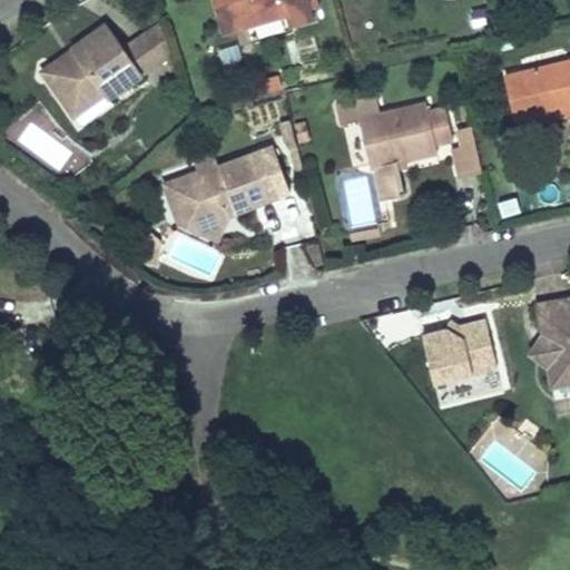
[(313,19),(310,8),(307,0),(214,0),(224,33),(286,16),(290,26),(313,19)]
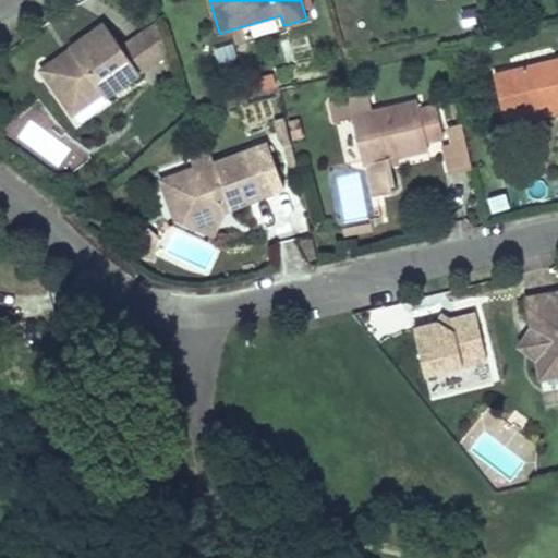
[(477,22),(474,9),(461,11),(464,24),(477,22)]
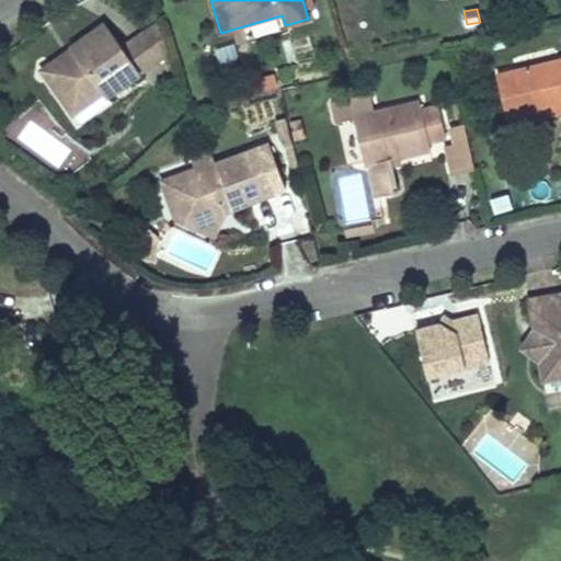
[(105,98),(169,53),(158,23),(122,48),(104,23),(70,47),(71,48),(75,53),(67,58),(65,54),(50,64),(48,79),(70,111),(100,90),(103,94),(105,98)]
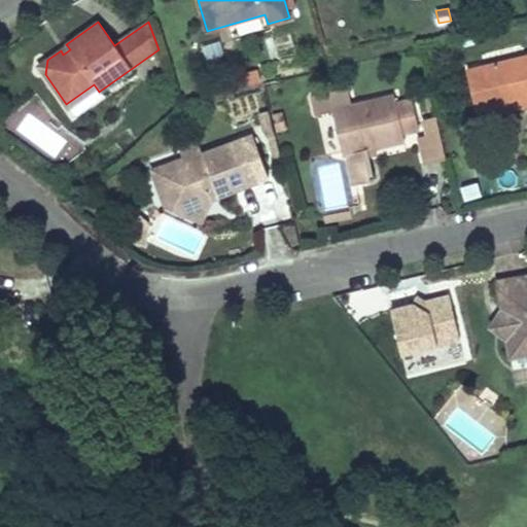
[(206,63),(224,57),(218,41),(201,47),(206,63)]
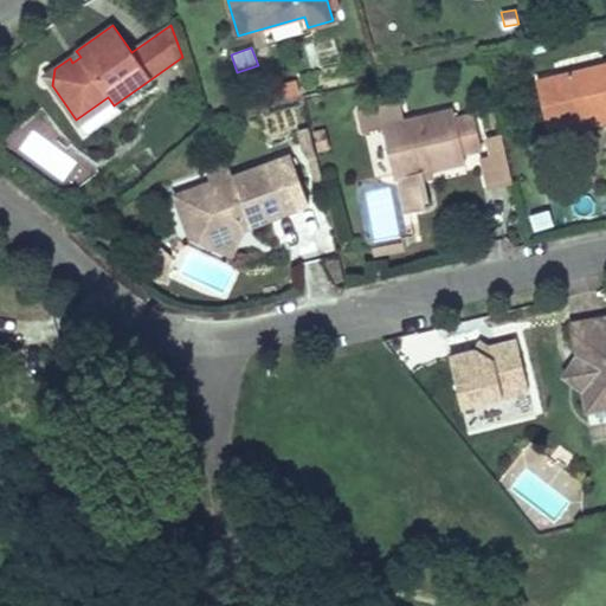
[(72,63),(81,57),(77,52),(70,58),(72,63)]
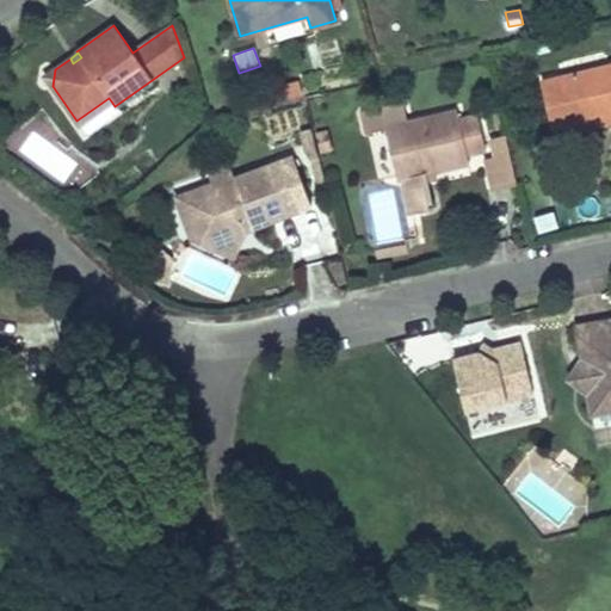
[(610,62),(561,75),(572,119),(610,110),(610,62)]
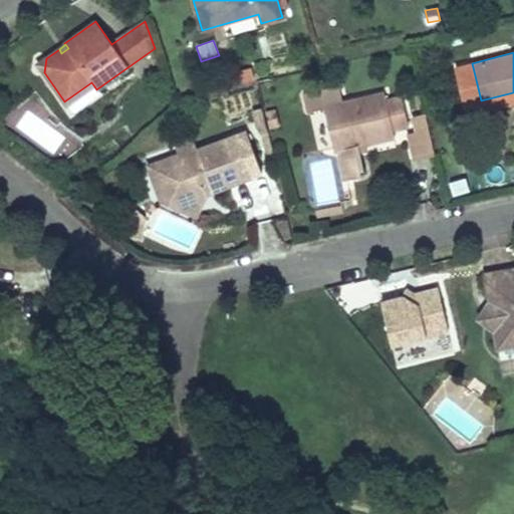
[(44,72),(46,58),(42,61),(38,64),(41,68),(44,72)]
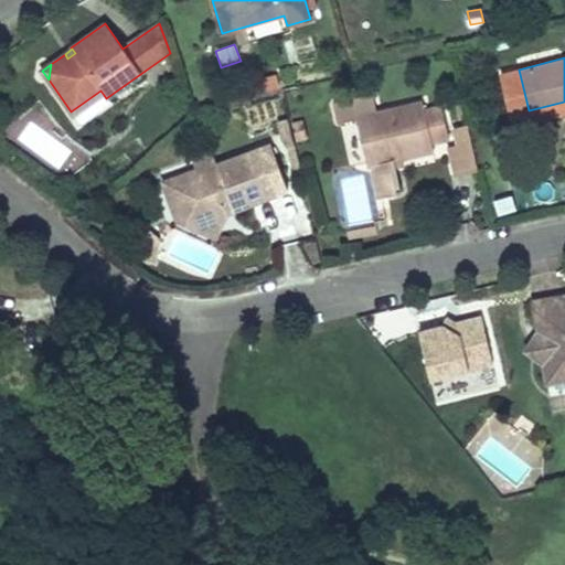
[(529,110),(519,70),(501,74),(511,115),(529,110)]
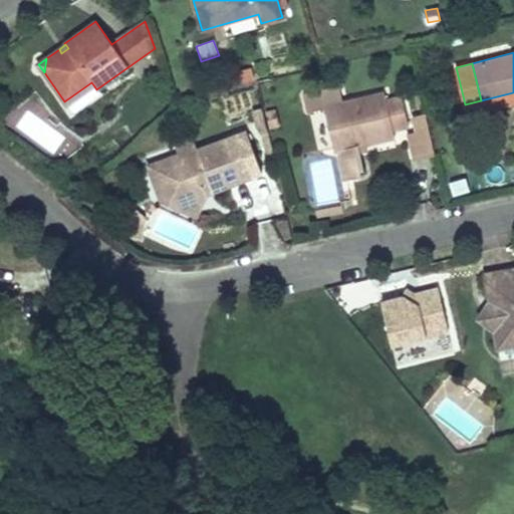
[(67,106),(94,86),(91,82),(64,101),(67,106)]
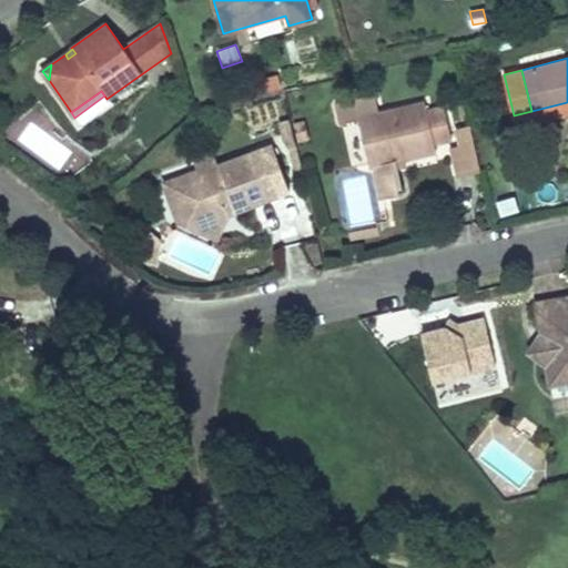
[(450,139),(443,107),(426,111),(424,102),(377,113),(373,97),(334,105),(338,125),(357,121),(368,168),(375,166),(383,199),(403,193),(397,168),(395,161),(403,159),(435,152),(433,143),(450,139)]
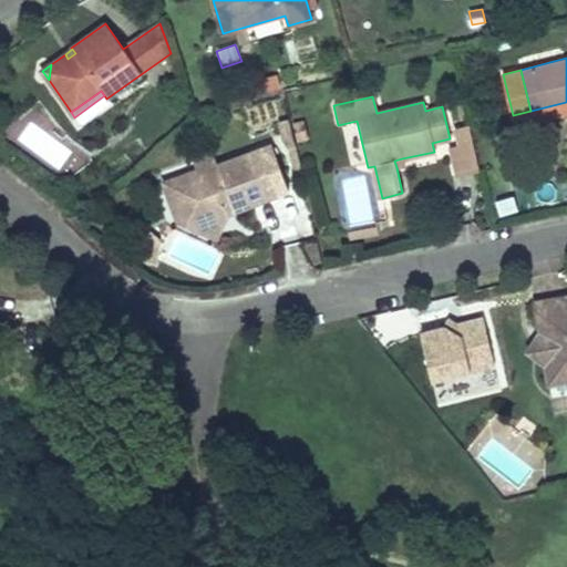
[(532,120),(566,111),(566,102),(531,111),(532,120)]
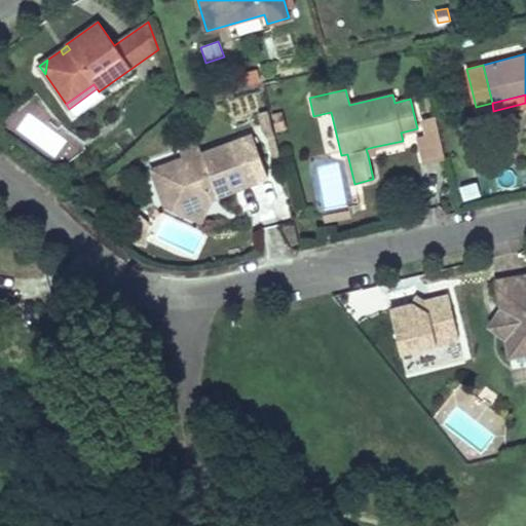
[(445,157),(435,116),(422,119),(425,135),(417,137),(424,162),(445,157)]
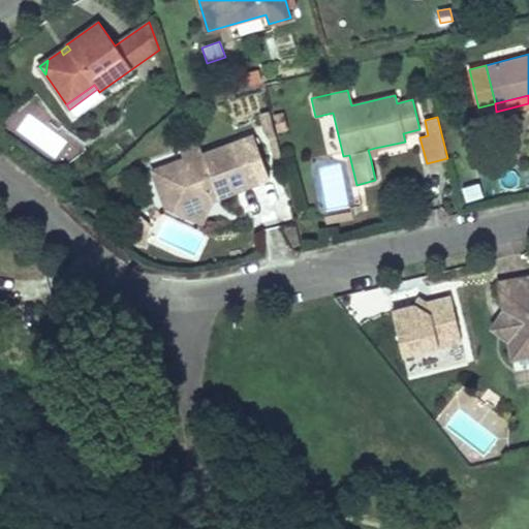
[(251,184),(246,170),(265,164),(253,134),(235,142),(203,153),(201,154),(204,157),(188,162),(183,160),(181,159),(163,198),(204,218),(213,198),(210,192),(215,189),(218,196),(251,184)]
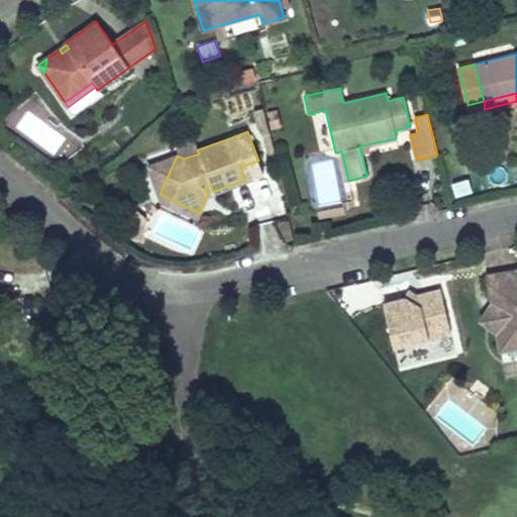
[(275,159),(269,133),(264,135),(270,160),(275,159)]
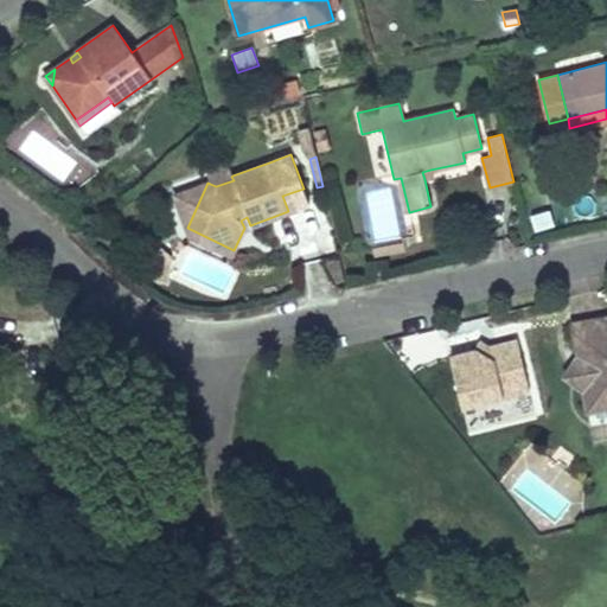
[(232,176),(228,163),(205,170),(210,184),(216,186),(234,180),(231,177),(232,176)]
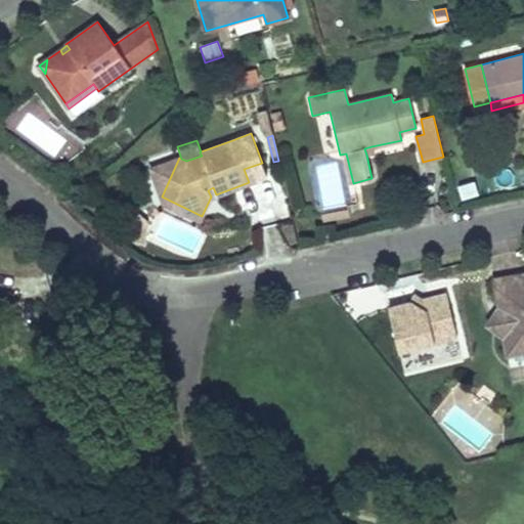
[(374,154),(372,146),(364,148),(366,155),(374,154)]
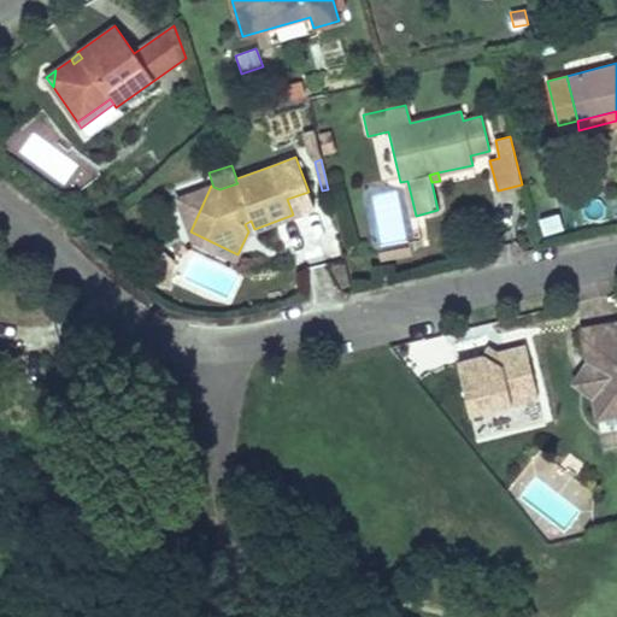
[(191,231),(211,186),(194,192),(177,198),(183,215),(191,231)]
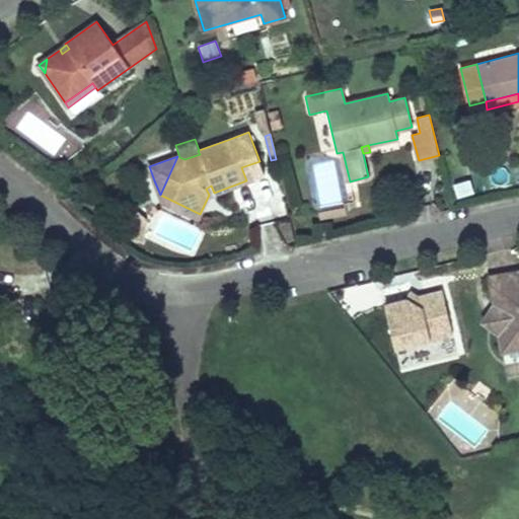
[(457,202),(474,197),(470,182),(453,188),(457,202)]
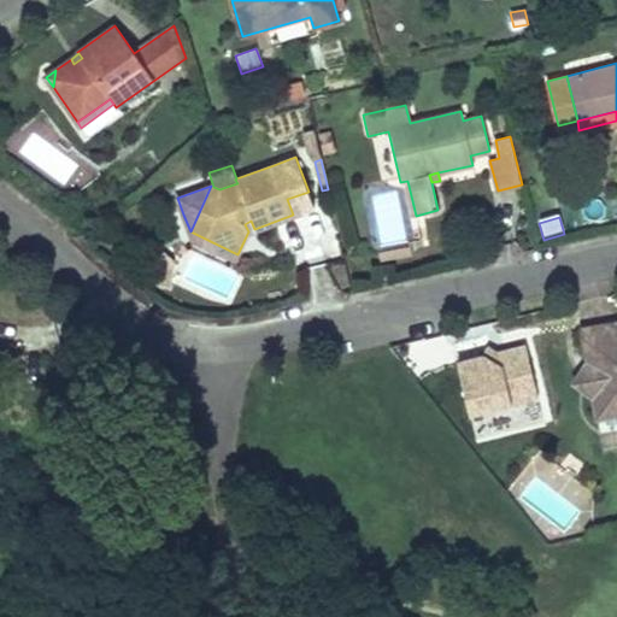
[(254,229),(251,221),(245,224),(248,231),(254,229)]
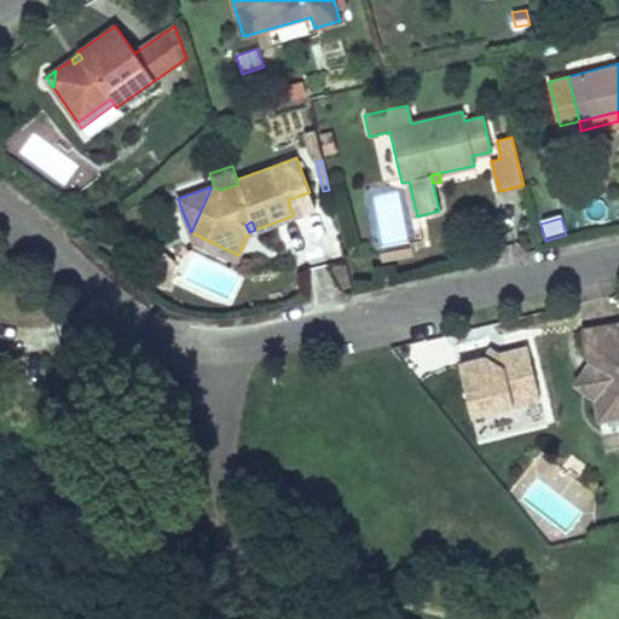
[(238,255),(191,232),(194,239),(236,260),(238,255)]
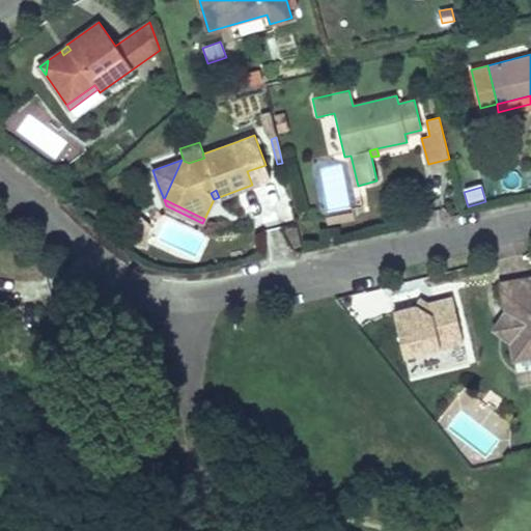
[(147,243),(149,228),(137,226),(135,240),(147,243)]
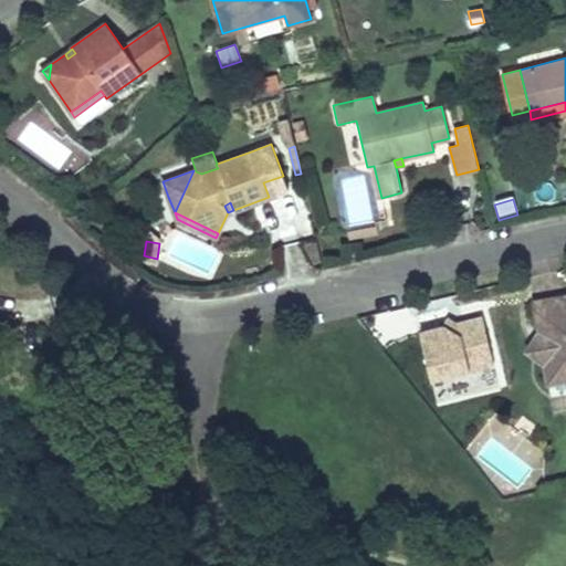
[(320,261),(315,241),(304,243),(314,262),(320,261)]
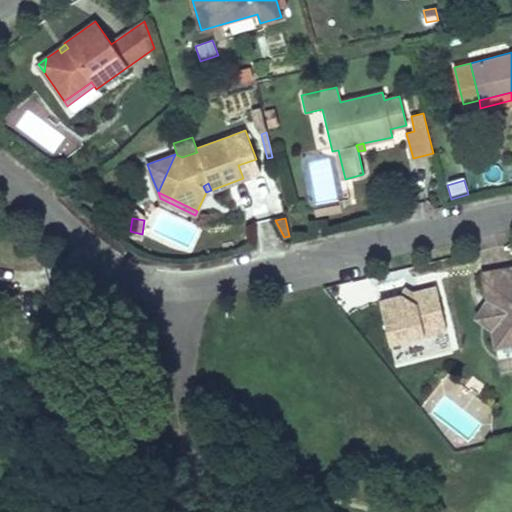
[(511,274),(511,268),(483,273),(488,302),(493,306),(496,322),(492,328),(495,347),(511,344),(511,274)]
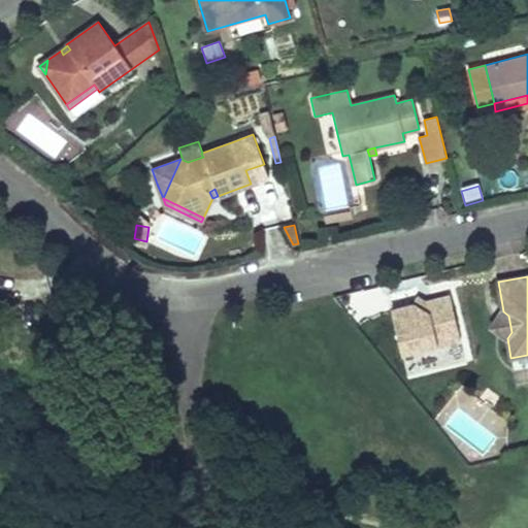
[(401,356),(460,341),(449,294),(425,300),(417,295),(413,303),(390,308),(401,356)]
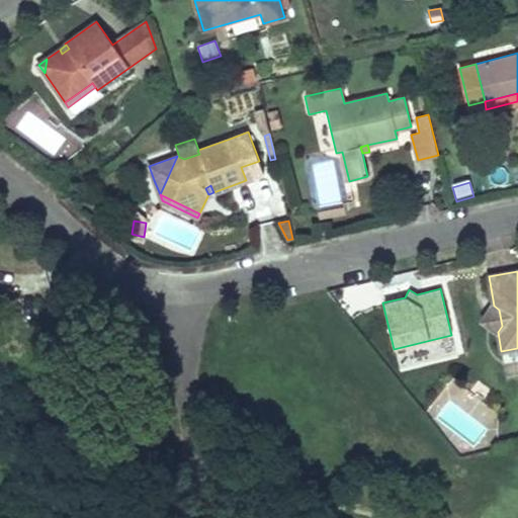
[(502,326),(499,310),(494,306),(488,314),(483,321),(490,327),(498,332),(502,326)]
